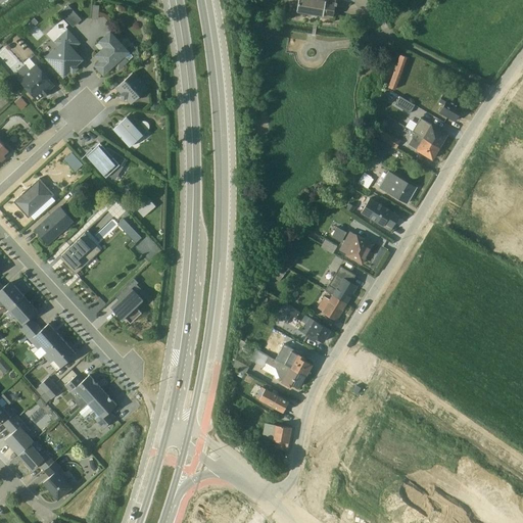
[(297,0),(296,11),(315,14),(332,17),(334,0),(297,0)]
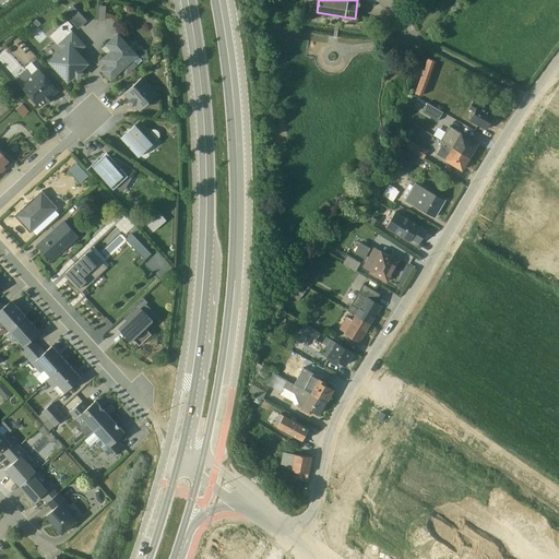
[(63,12),(72,22),(76,18),(68,8),(63,12)]
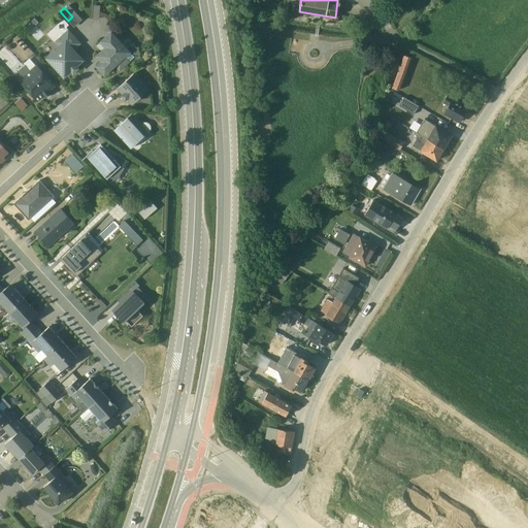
[(45,57),(64,76),(70,70),(72,71),(76,67),(75,66),(83,59),(74,50),(81,43),(66,27),(68,24),(63,19),(46,33),(58,45),(45,57)]
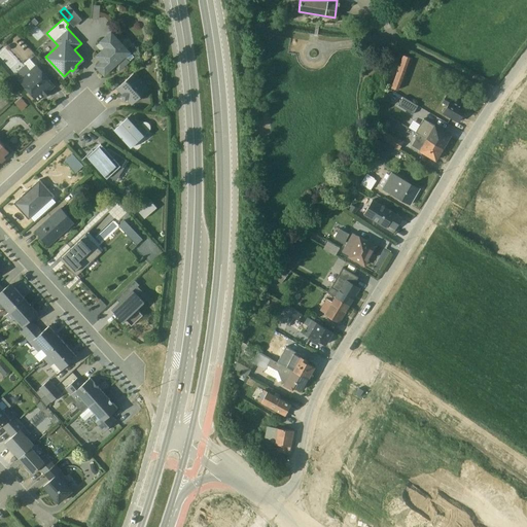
[(129,60),(133,56),(130,51),(129,49),(121,42),(111,30),(100,41),(105,46),(96,55),(101,61),(96,65),(104,74),(114,65),(118,70),(129,61),(129,60)]
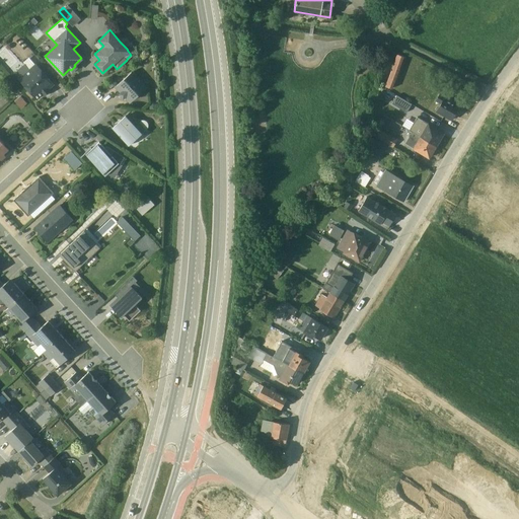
[(120,42),(127,49),(132,44),(125,36),(120,42)]
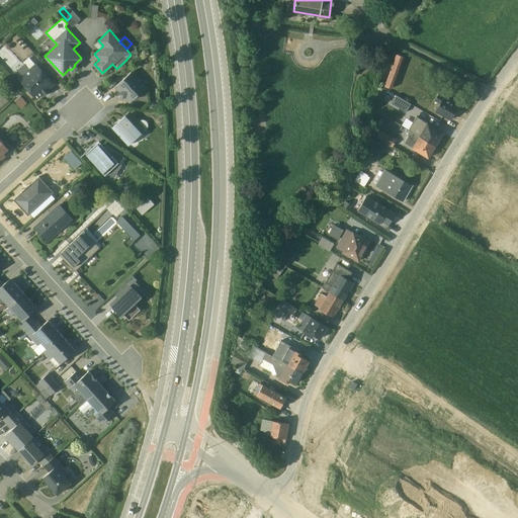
[(405,57),(396,54),(383,85),(391,88),(401,63),(403,64),(405,57)]
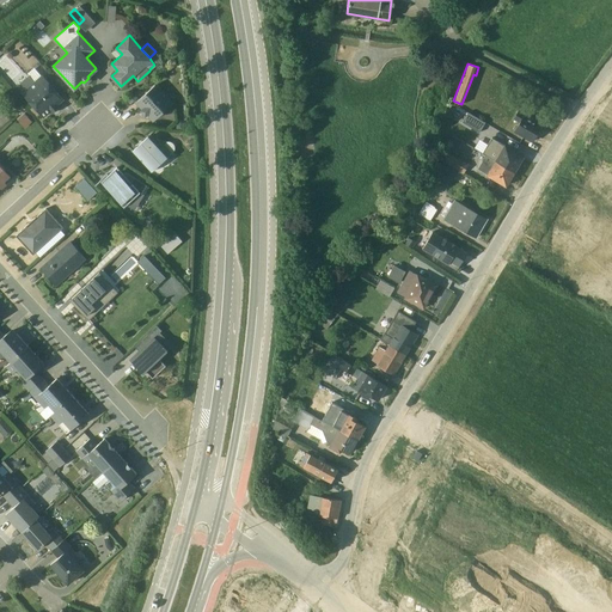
[(16,85),(43,116),(49,110),(53,112),(59,106),(56,104),(62,98),(34,66),(26,73),(29,74),(16,85)]
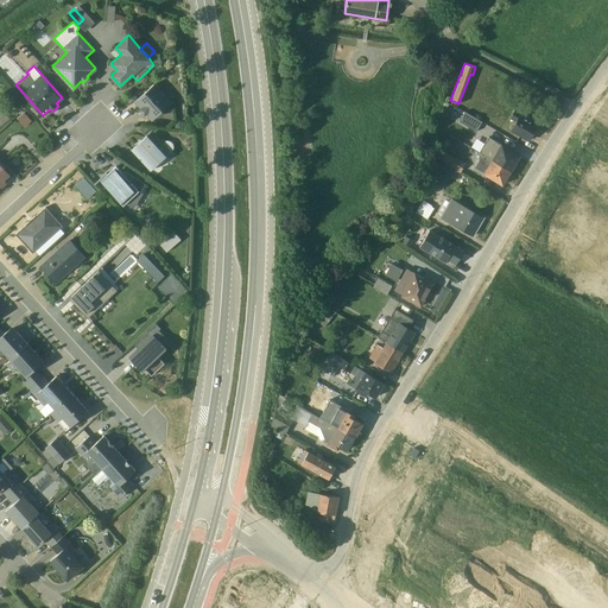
[(154,83),(137,99),(137,102),(141,108),(140,109),(144,114),(146,112),(151,118),(154,118),(171,102),(154,83)]
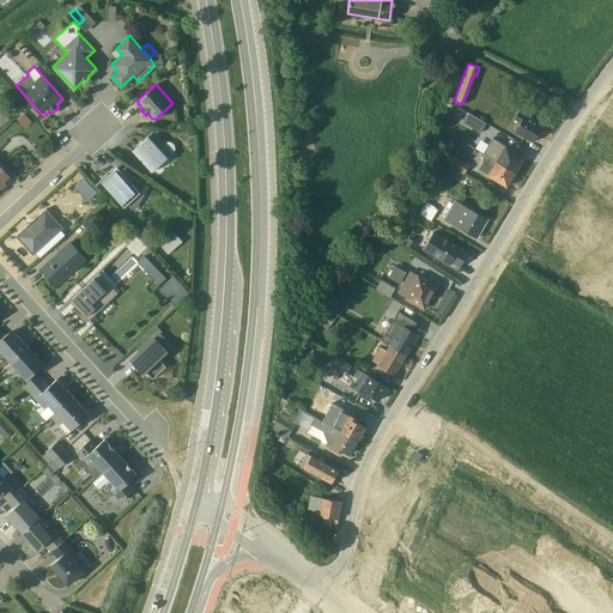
[(532,143),(542,126),(519,110),(514,119),(520,122),(514,132),(532,143)]
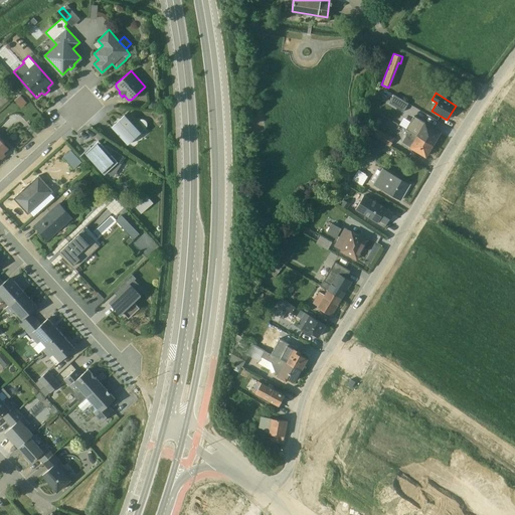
[(392,94),(388,102),(403,110),(407,101),(392,94)]
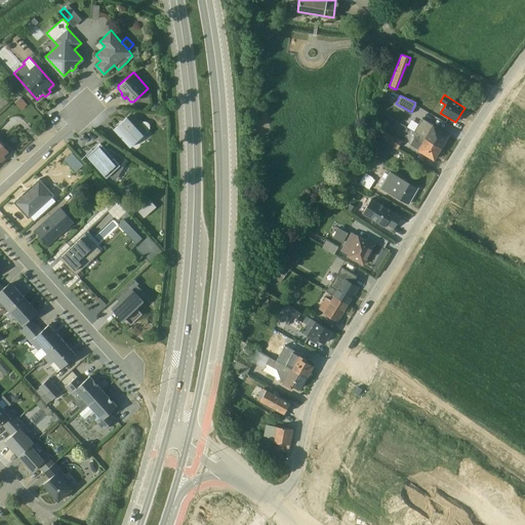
[(21,109),(27,104),(21,96),(14,102),(21,109)]
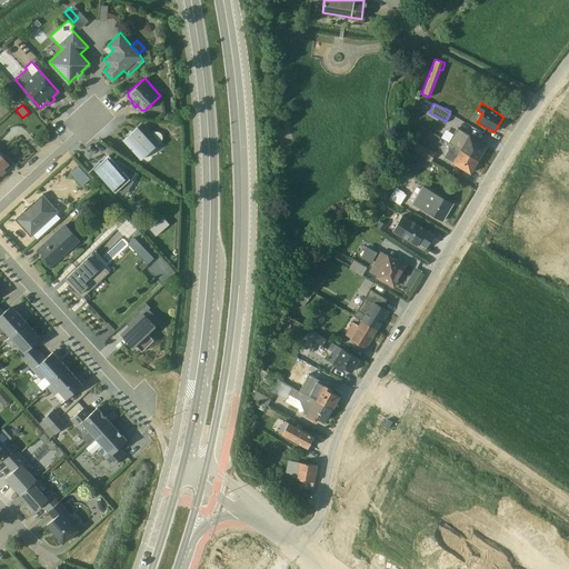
[(142,131),(138,126),(122,139),(140,159),(160,141),(161,140),(162,138),(162,136),(161,133),(160,132),(158,131),(157,131),(155,131),(152,132),(151,133),(146,128),(142,131)]
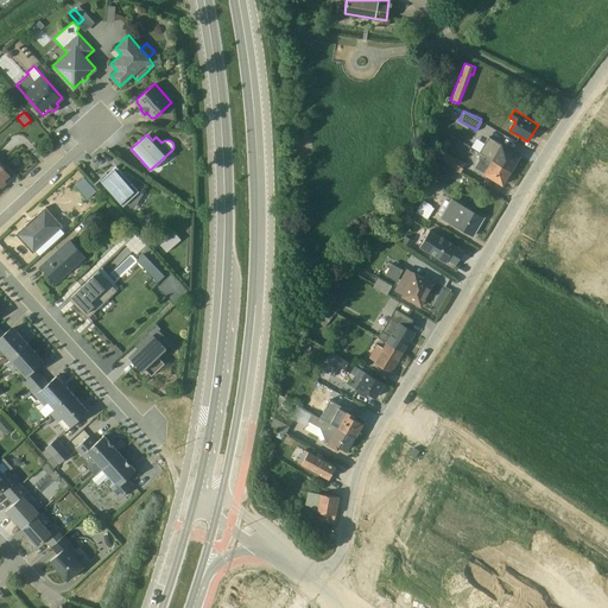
[(488,137),(480,152),(482,153),(510,170),(519,154),(488,137)]
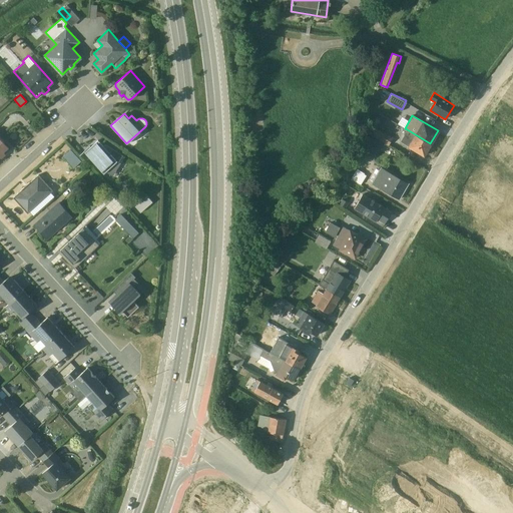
[(373,126),(370,135),(371,135),(382,142),(388,145),(392,137),(373,126)]
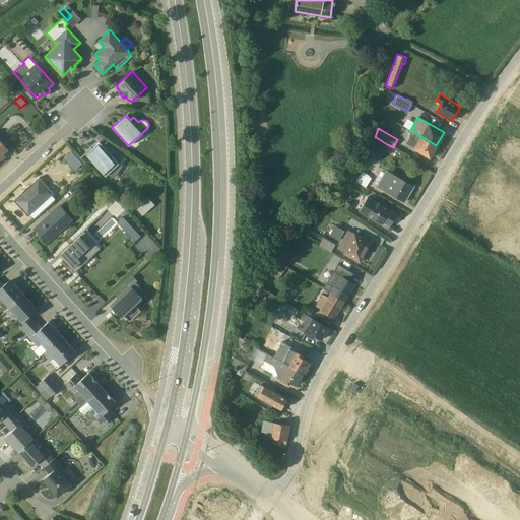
[(412,148),(430,157),(436,145),(412,131),(405,142),(413,147),(412,148)]
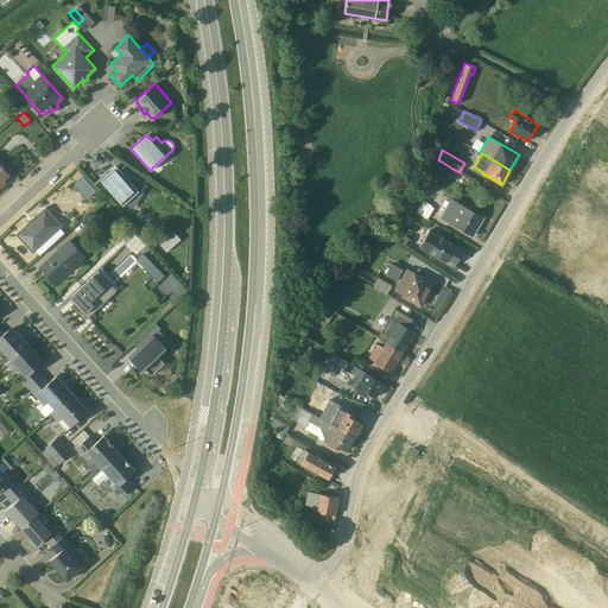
[(453,169),(439,160),(438,164),(435,163),(430,176),(434,177),(432,181),(442,187),(453,169)]
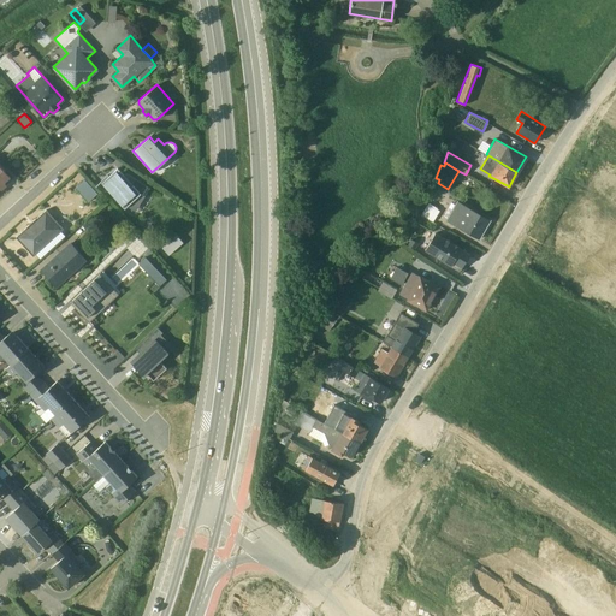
[(10,177),(0,165),(0,190),(6,184),(4,182),(10,177)]
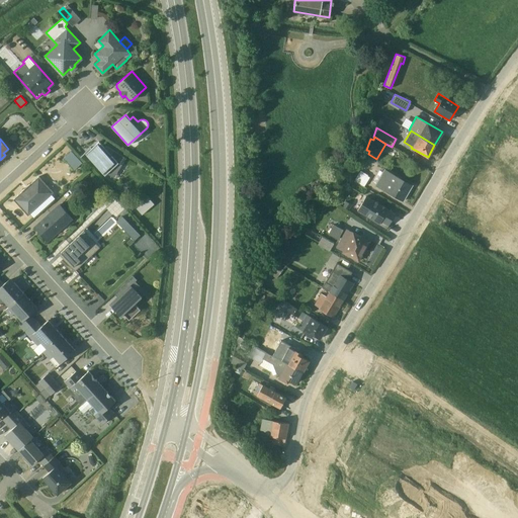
[(98,141),(85,153),(104,174),(106,172),(113,177),(125,158),(106,145),(104,147),(98,141)]
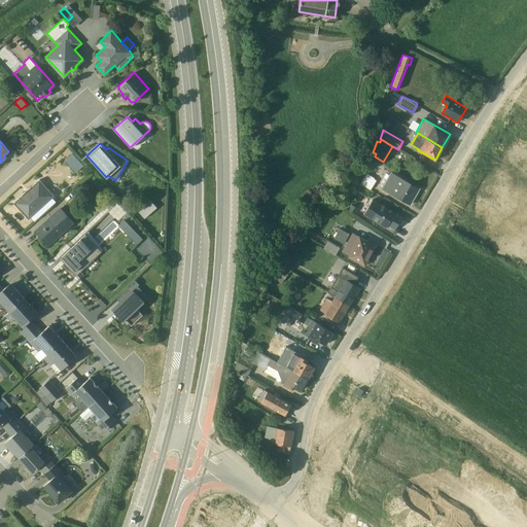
[(72,153),(64,160),(75,172),(82,165),(72,153)]
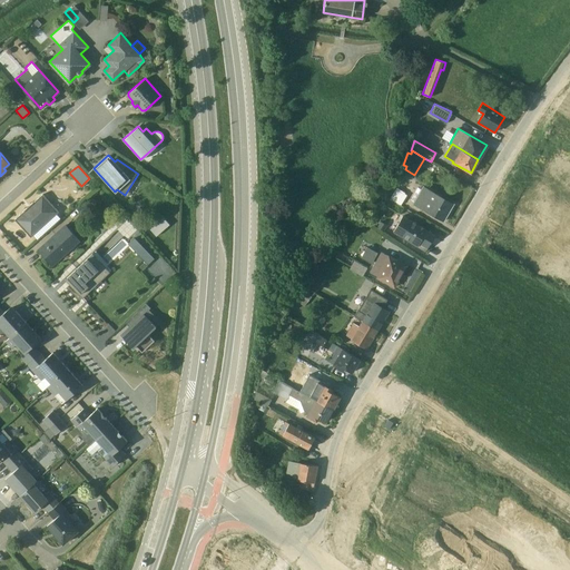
[(454,203),(423,185),(412,204),(443,222),(454,203)]
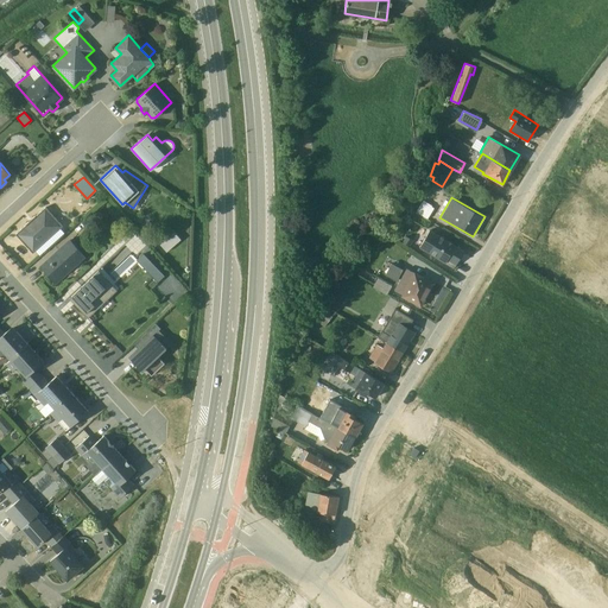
[(417,211),(428,217),(435,207),(423,201),(417,211)]
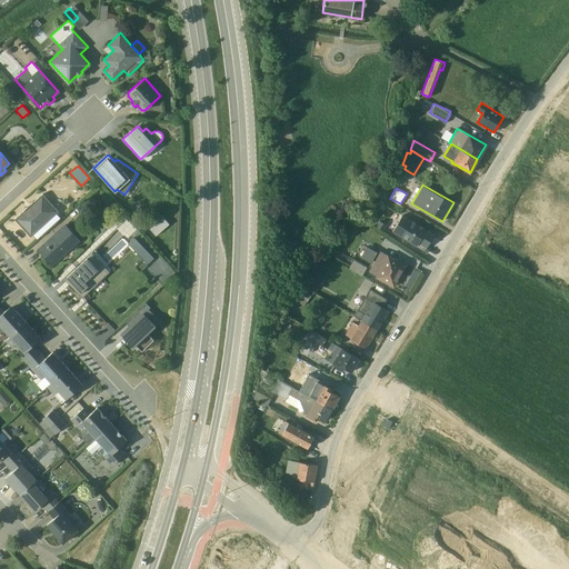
[(23,210),(15,218),(30,236),(58,210),(42,193),(33,201),(32,201),(23,209),(23,210)]
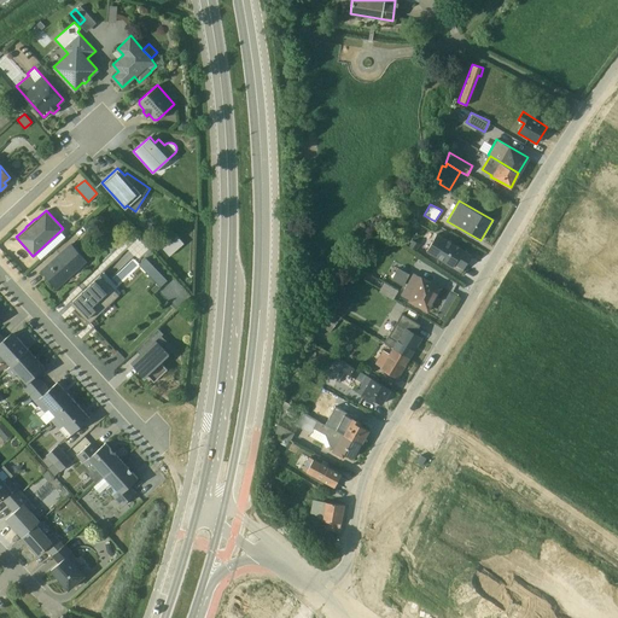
[(155,238),(168,255),(184,242),(170,226),(155,238)]
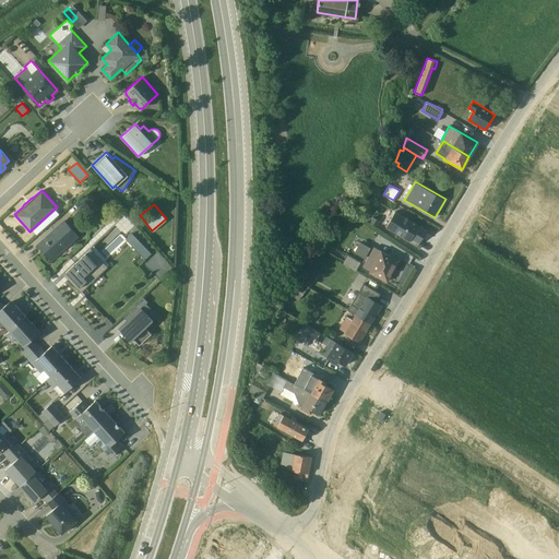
[(426,230),(395,211),(385,226),(417,246),(426,230)]
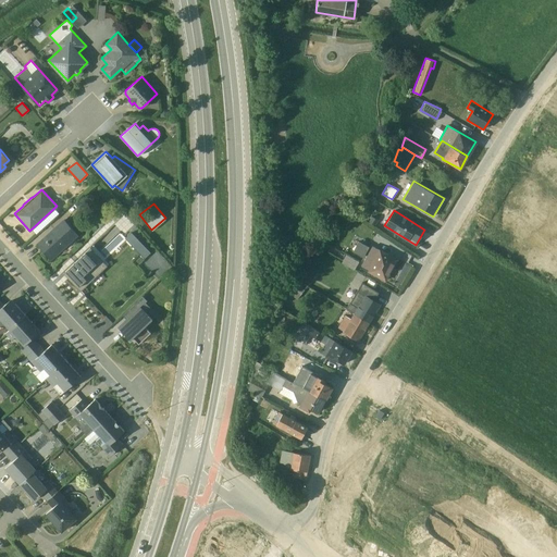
[(77,234),(64,219),(37,244),(50,259),(77,234)]
